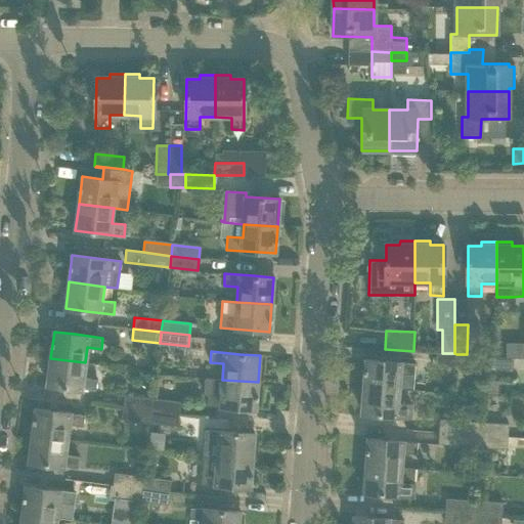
[(467,354),(456,354),(456,367),(485,369),(486,355),(467,354)]
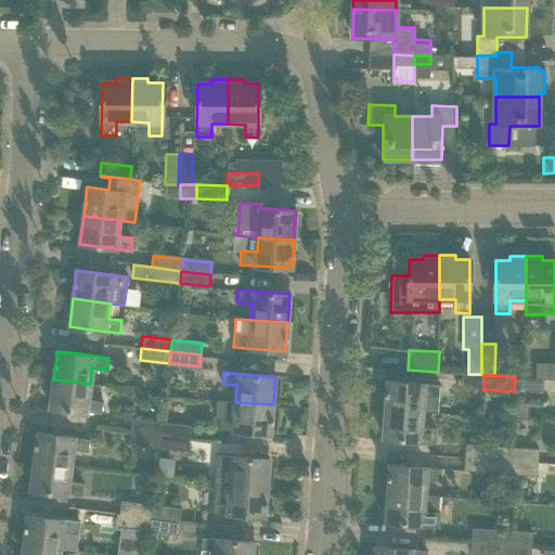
[(515,376),(514,391),(543,394),(544,378),(515,376)]
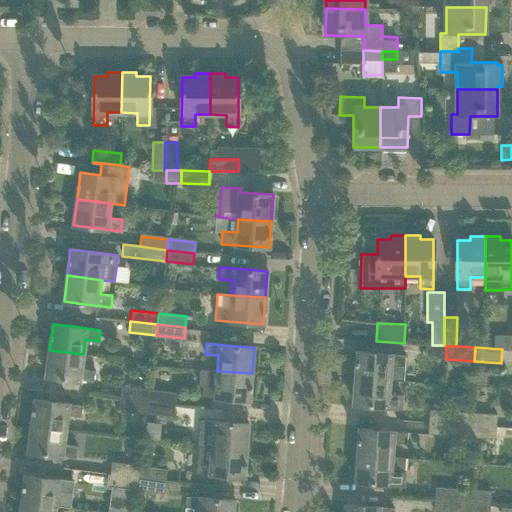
[(83,354),(49,350),(46,376),(93,382),(95,370),(81,368),(83,354)]
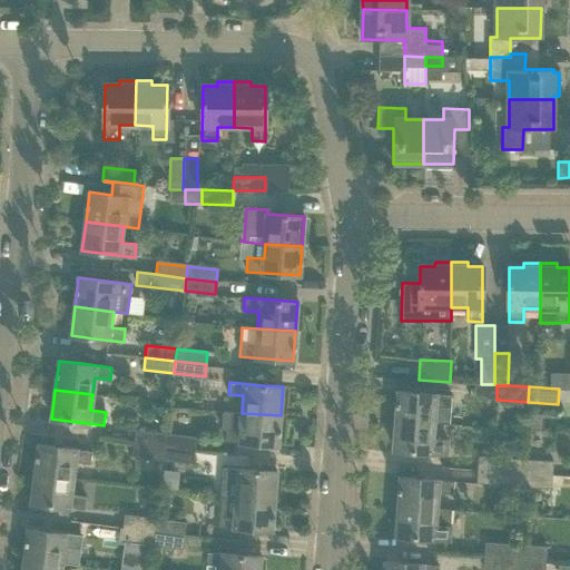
[(451,395),(420,393),(397,391),(395,420),(434,423),(449,424),(451,395)]
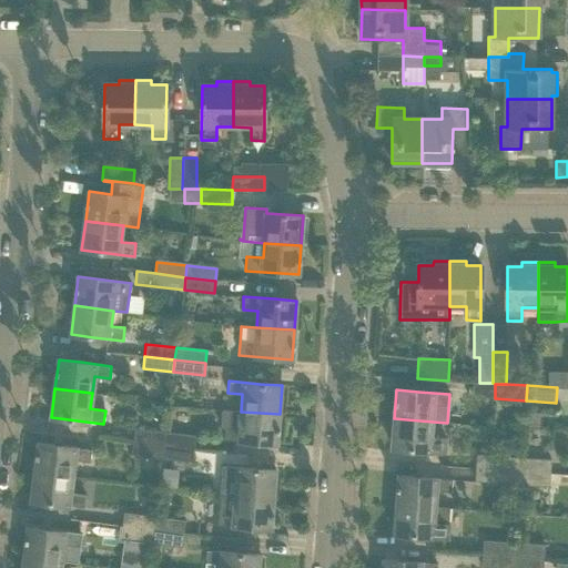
[(280,414),(241,412),(222,409),(221,427),(225,427),(224,439),(277,444),(280,414)]
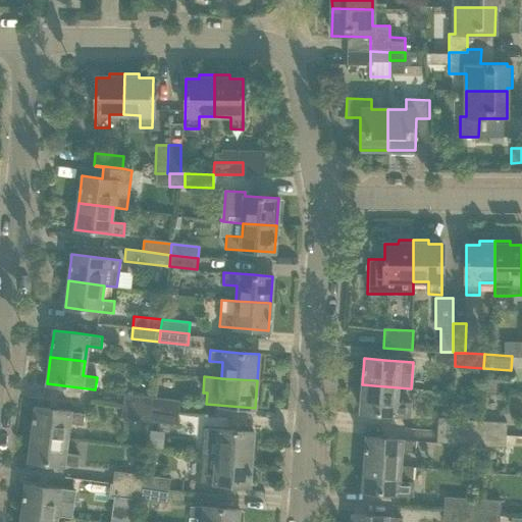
[(398,387),(362,384),(361,412),(409,415),(410,405),(397,404),(398,387)]
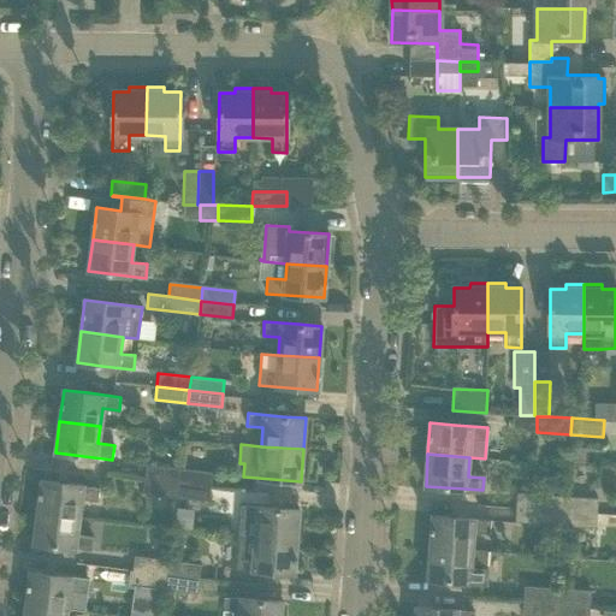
[(178,483),(179,469),(147,466),(144,479),(178,483)]
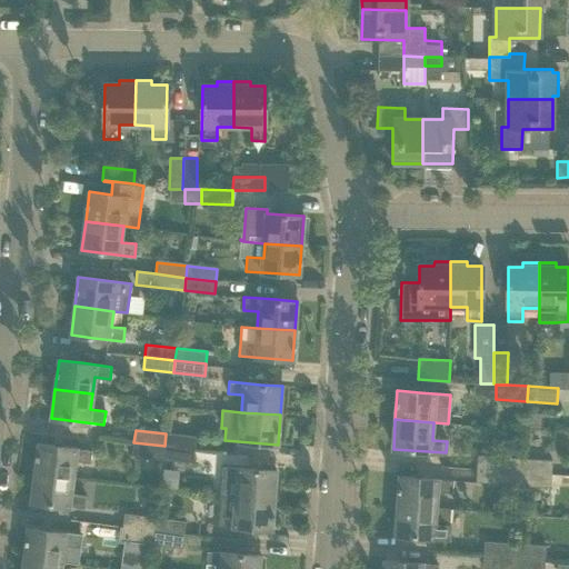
[(166,433),(165,446),(195,449),(196,437),(166,433)]
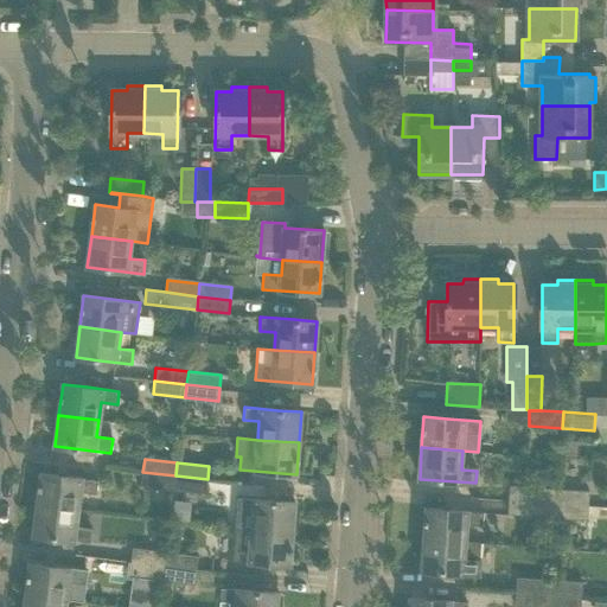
[(176,475),(142,472),(141,485),(173,489),(176,475)]
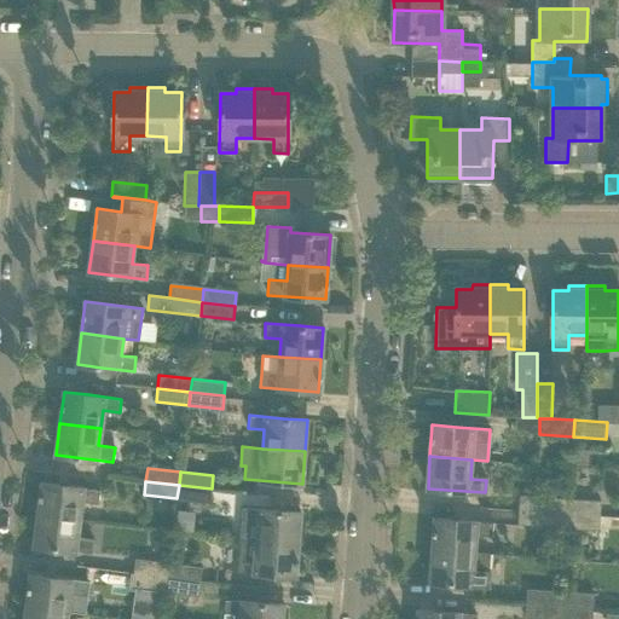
[(42,482),(39,514),(79,519),(81,502),(98,504),(100,490),(42,482)]
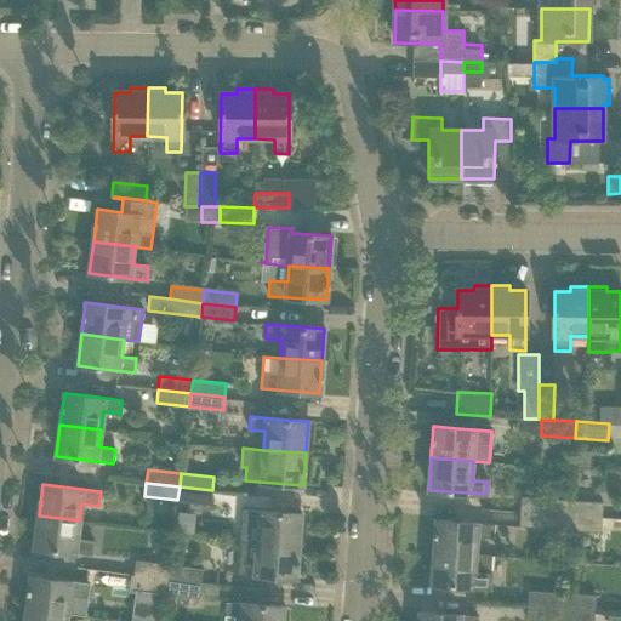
[(180,486),(177,500),(211,503),(212,490),(180,486)]
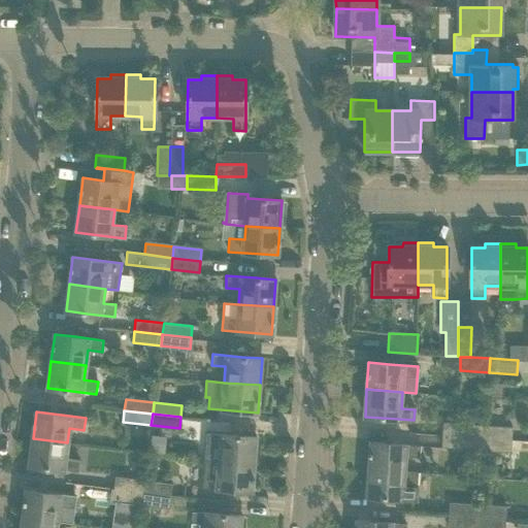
[(484,438),(484,425),(444,423),(443,435),(484,438)]
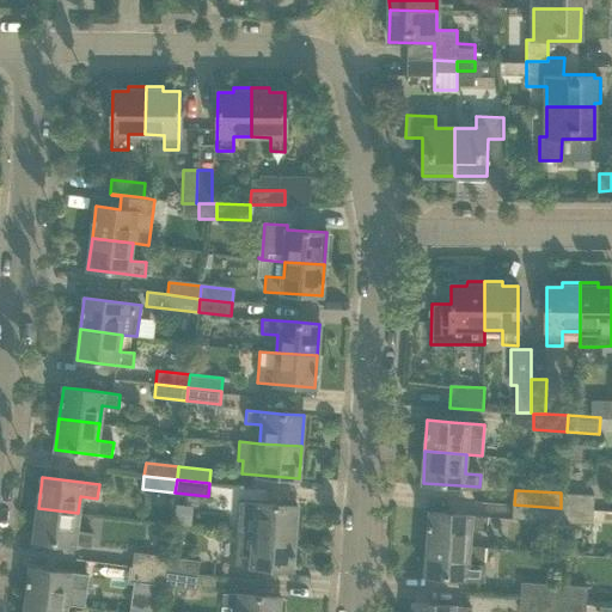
[(561,493),(561,508),(593,510),(594,495),(561,493)]
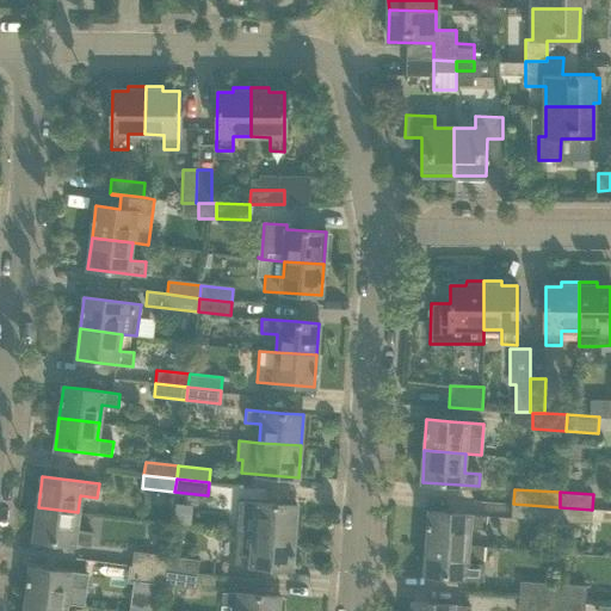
[(296,505),(272,504),(239,501),(238,514),(254,516),(253,534),(294,537),(296,505)]
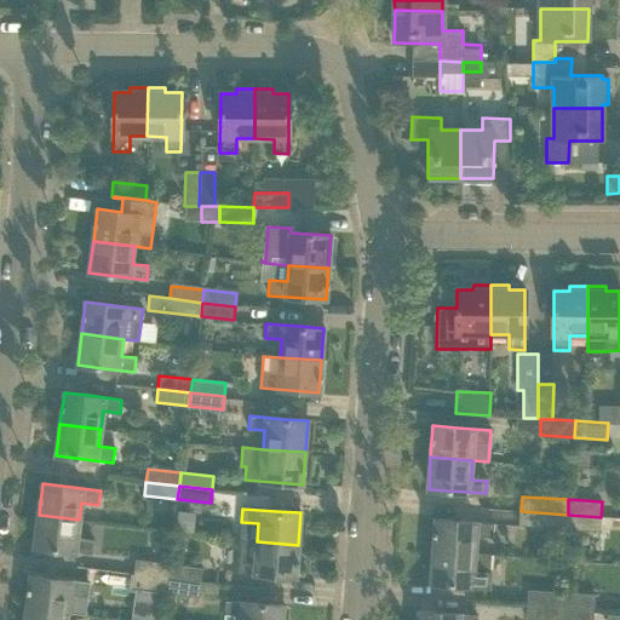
[(568,515),(521,511),(520,527),(567,530),(568,515)]
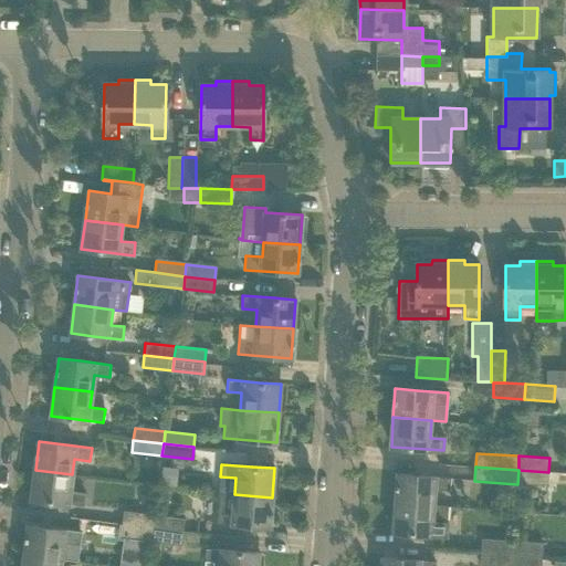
[(72,474),(35,470),(31,500),(84,506),(86,493),(70,491),(72,474)]
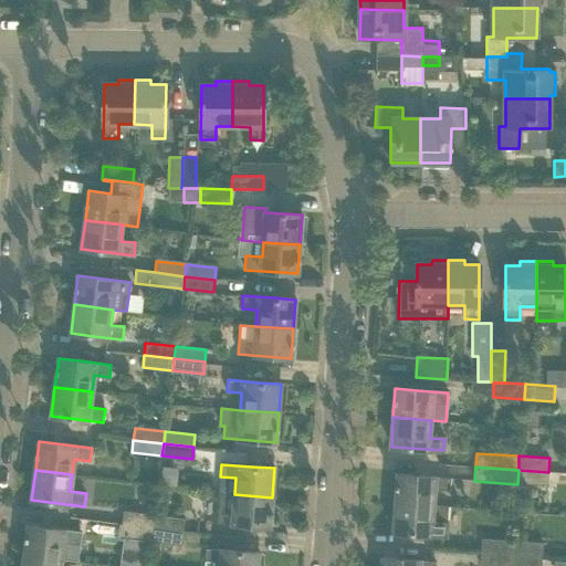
[(548,472),(519,470),(517,484),(547,486),(548,472)]
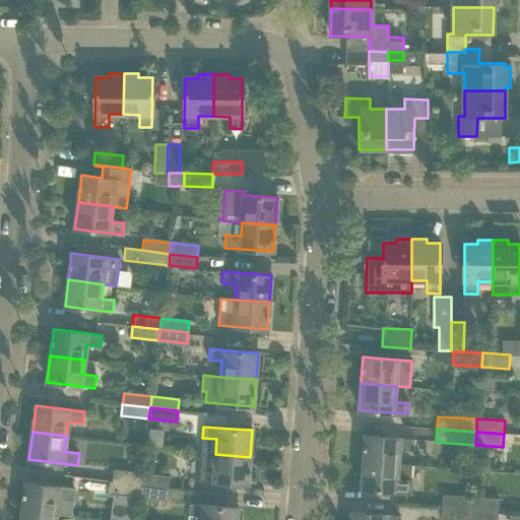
[(366,435),(364,462),(398,464),(399,450),(412,451),(413,439),(366,435)]
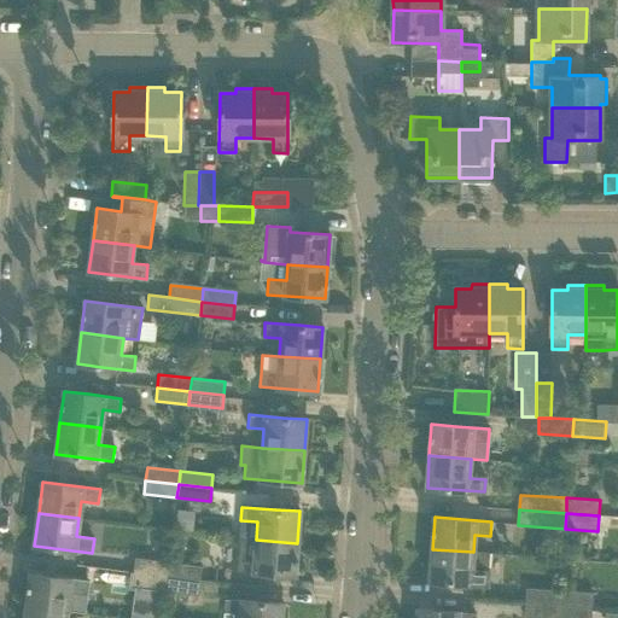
[(239,538),(238,557),(238,571),(295,575),(297,543),(256,540),(239,538)]
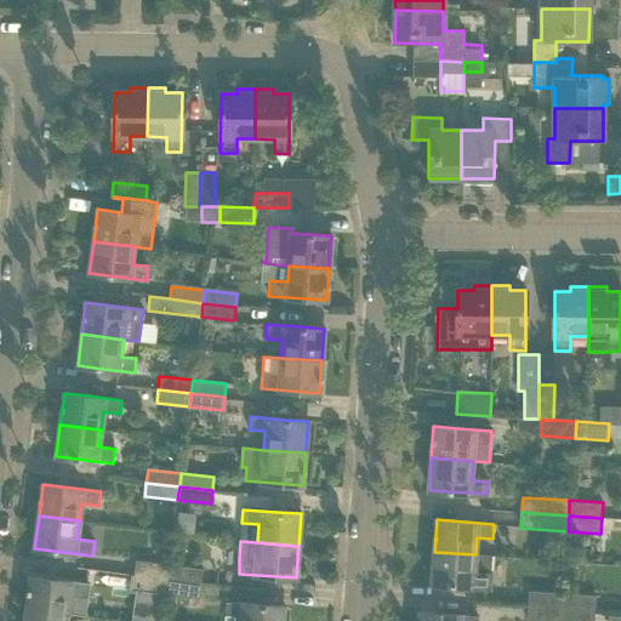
[(476,554),(434,552),(432,584),(489,588),(491,557),(476,554)]
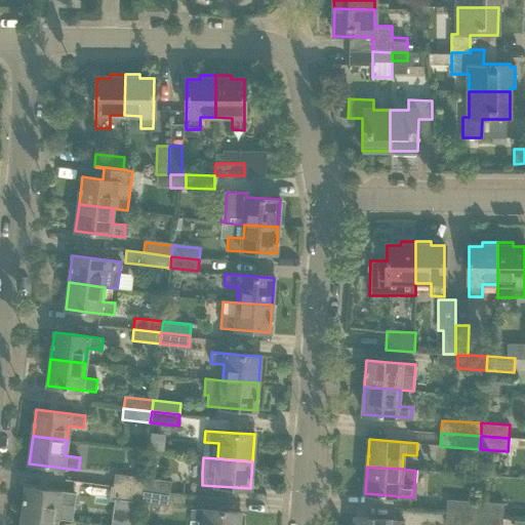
[(142,489),(143,478),(115,475),(114,486),(142,489)]
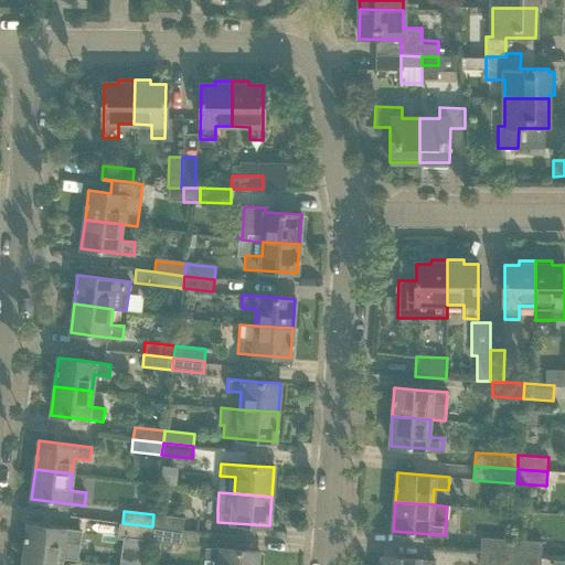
[(184,518),(153,514),(152,526),(182,530),(184,518)]
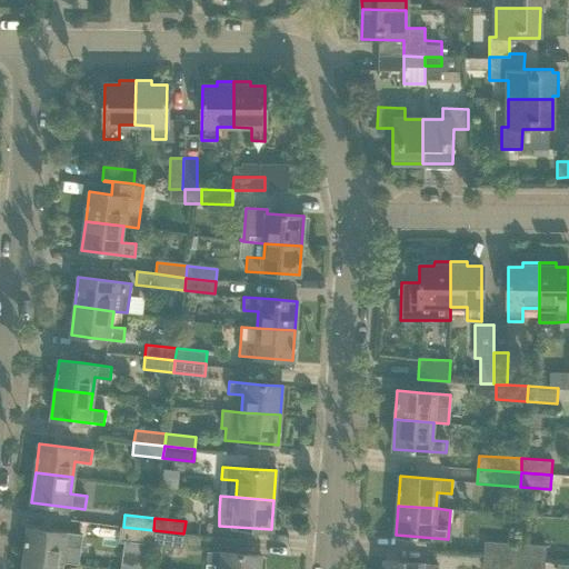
[(153,530),(123,527),(121,539),(152,542),(153,530)]
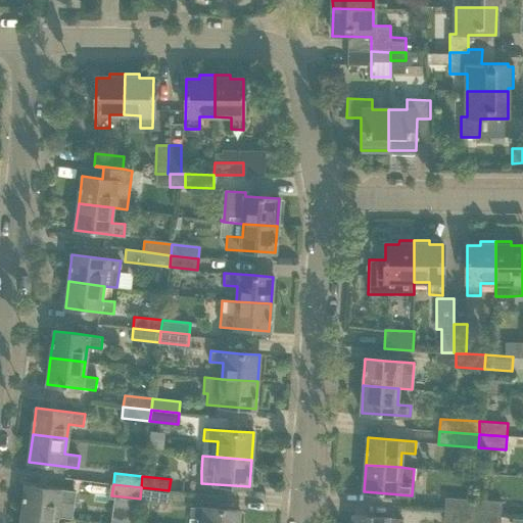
[(26,485),(22,512),(57,517),(59,502),(74,504),(75,491),(26,485)]
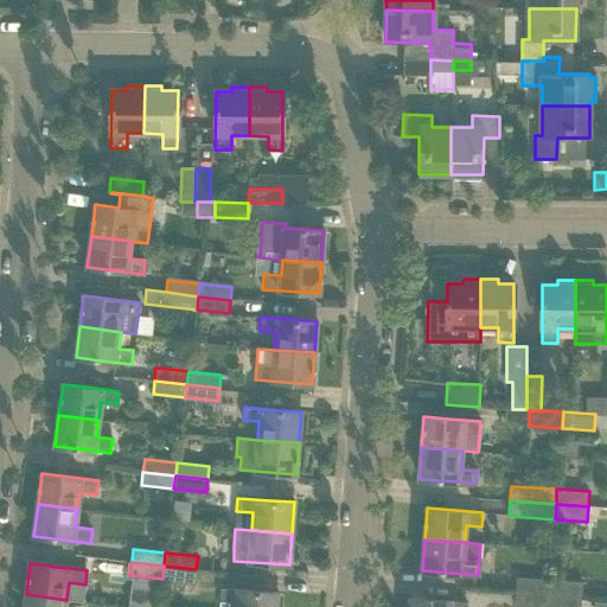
[(196,569),(164,566),(163,579),(195,582),(196,569)]
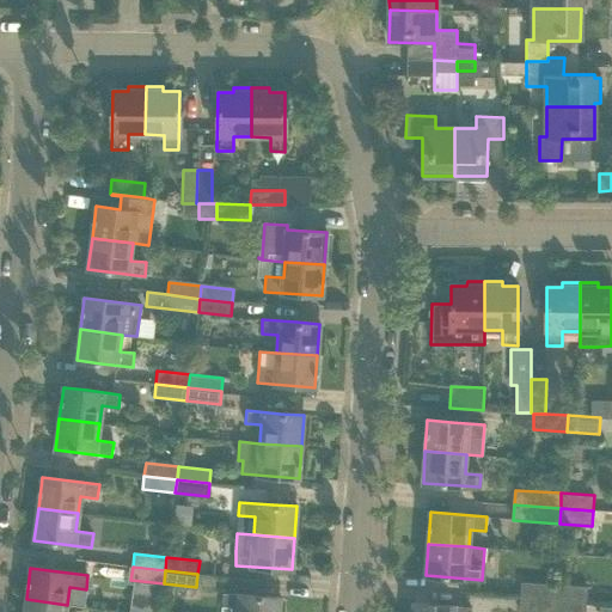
[(521,582),(520,598),(554,599),(555,585),(521,582)]
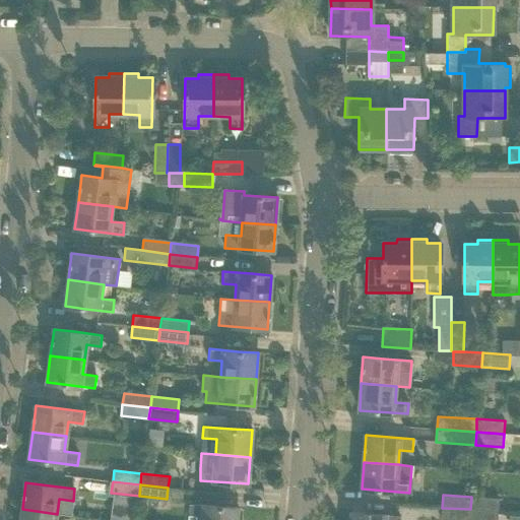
[(471,497),(470,509),(499,511),(499,499),(471,497)]
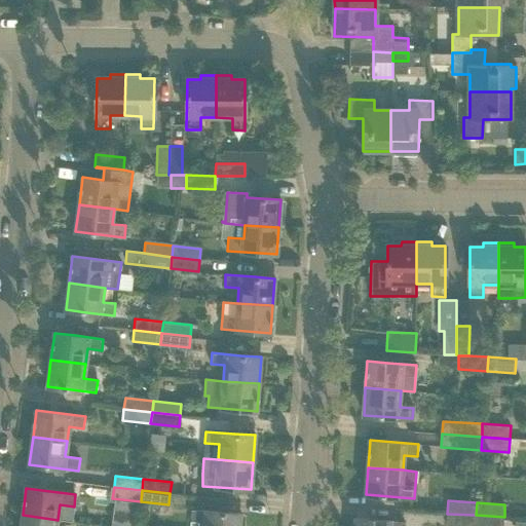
[(191,510),(190,525),(239,525),(240,514),(191,510)]
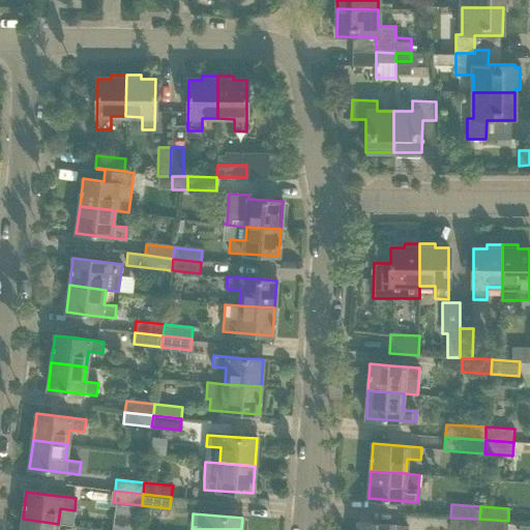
[(478,529),(479,519),(450,518),(449,529),(478,529)]
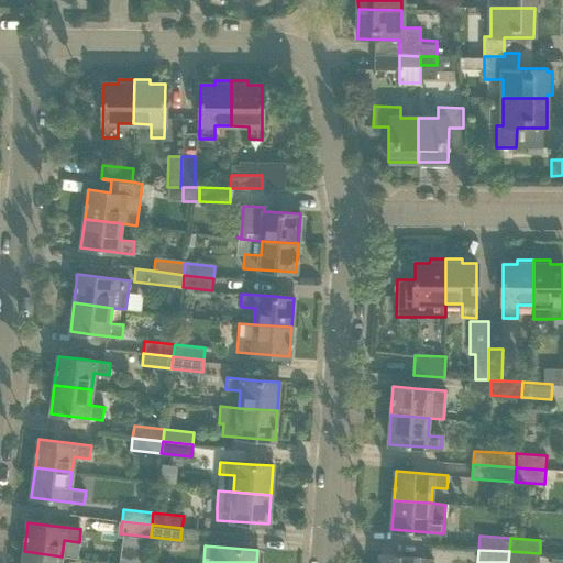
[(59,562),(62,556),(24,551),(22,562),(59,562)]
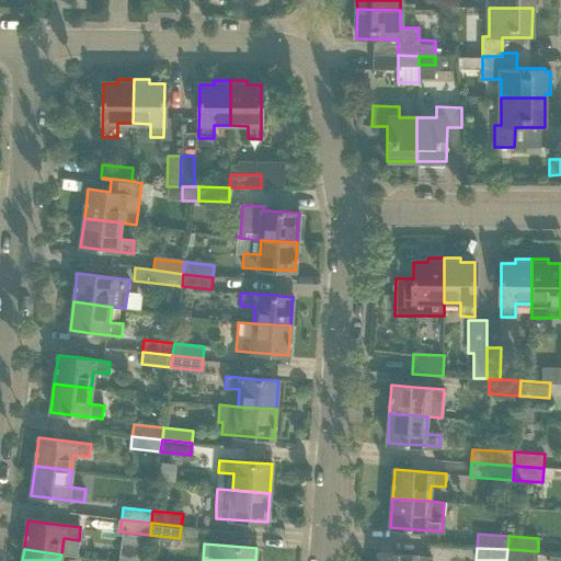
[(536,560),(538,551),(507,549),(506,560),(536,560)]
